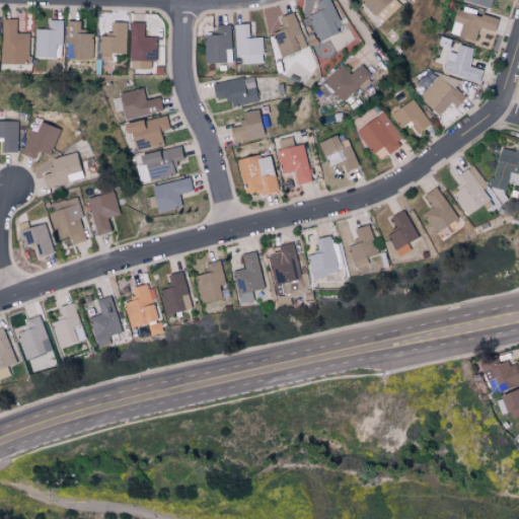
[(343,28),(329,0),(317,0),(314,1),(318,10),(307,15),(318,40),(343,28)]
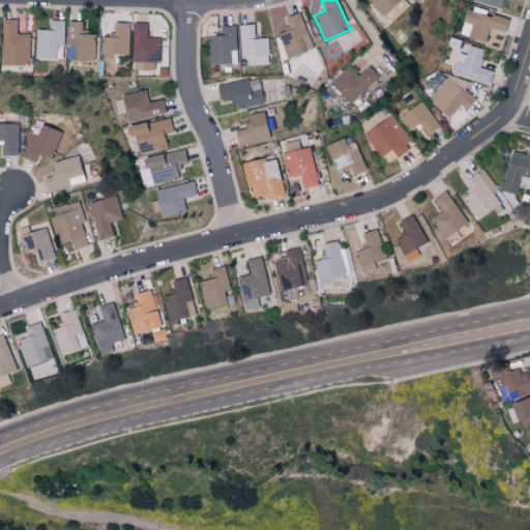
[(367,0),(390,23),(409,4),(405,0),(367,0)]
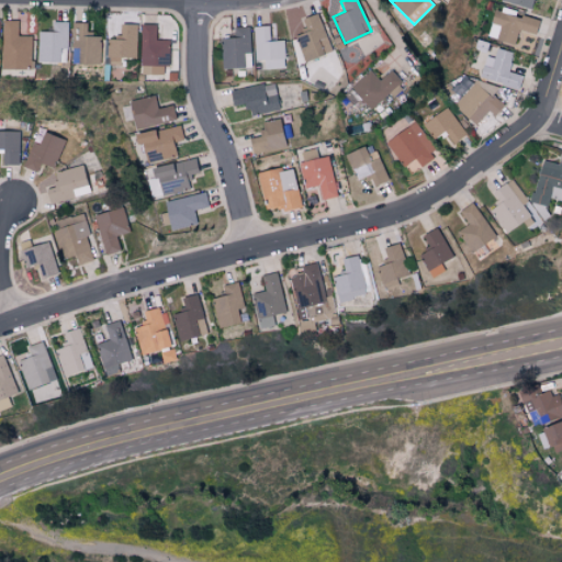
[(539,20),(515,14),(516,12),(494,7),(487,37),(514,44),(517,30),(536,34),(539,20)]
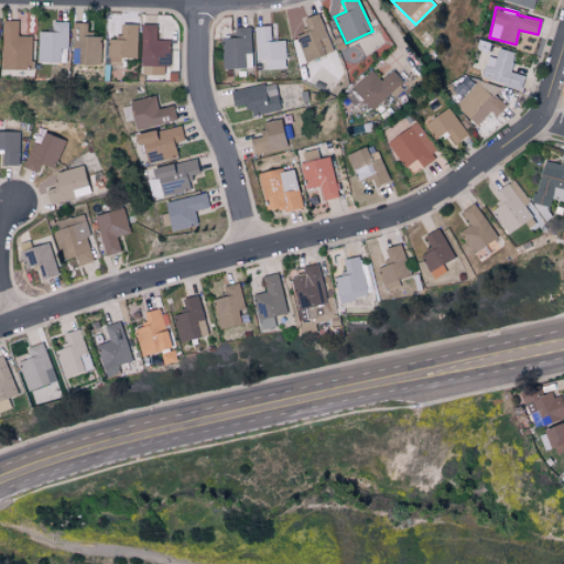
[(304,18),(307,31),(296,34),(304,61),(332,53),(320,12),(304,18)]
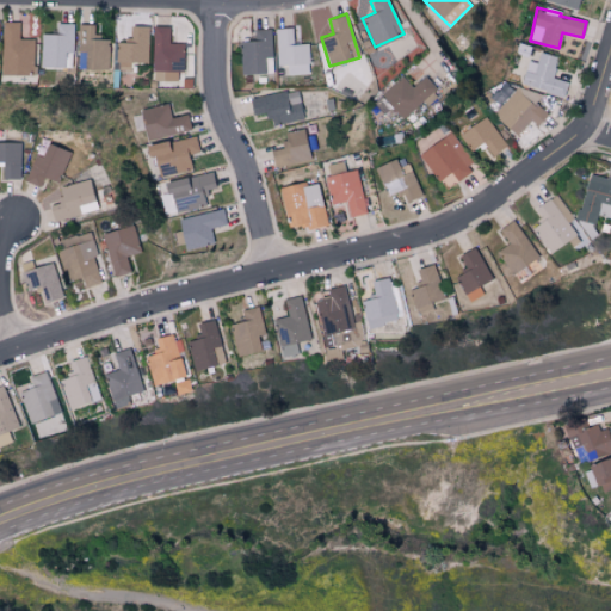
[(19,38),(19,22),(2,22),(1,78),(37,79),(37,66),(34,66),(34,38),(19,38)]
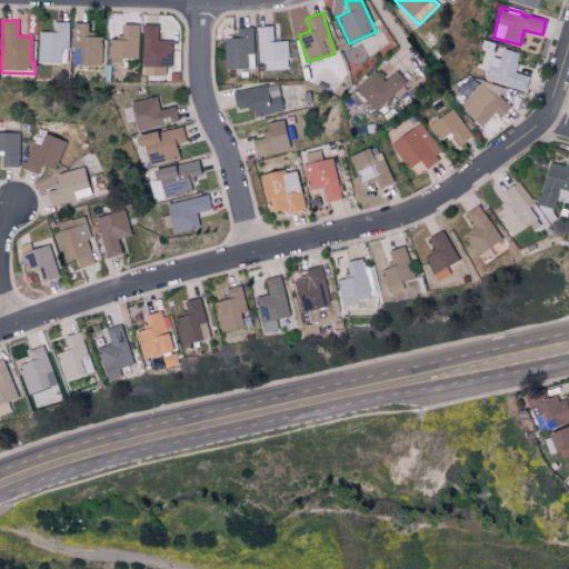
[(67,49),(68,22),(52,22),(52,31),(38,31),(37,62),(60,62),(60,49),(67,49)]
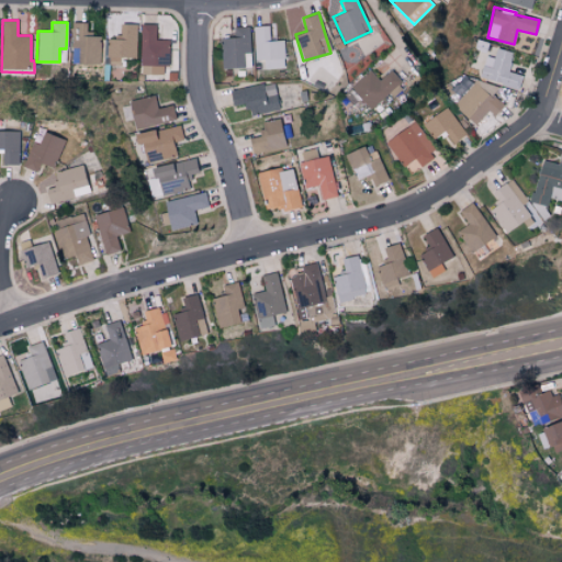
[(87,22),(72,22),(70,64),(100,64),(101,34),(87,33),(87,22)]
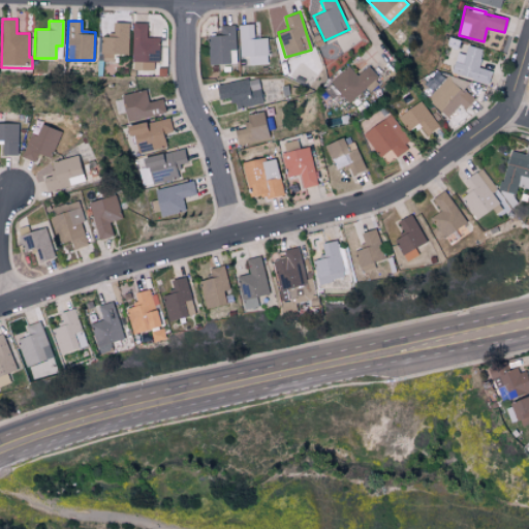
[(100,60),(113,61),(113,54),(128,54),(129,23),(114,22),(113,37),(101,36),(100,60)]
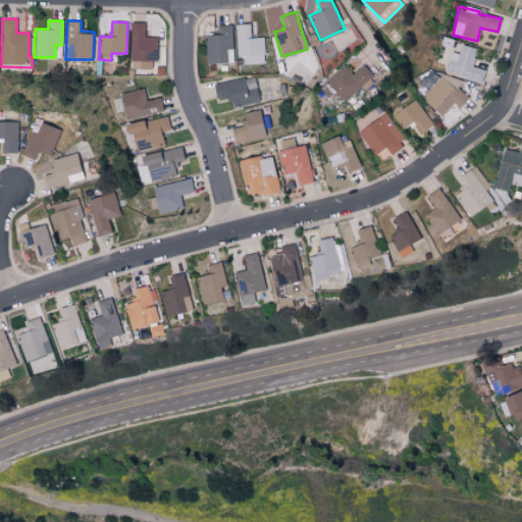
[(157,61),(157,37),(144,37),(144,21),(132,21),(131,68),(151,68),(151,61),(157,61)]
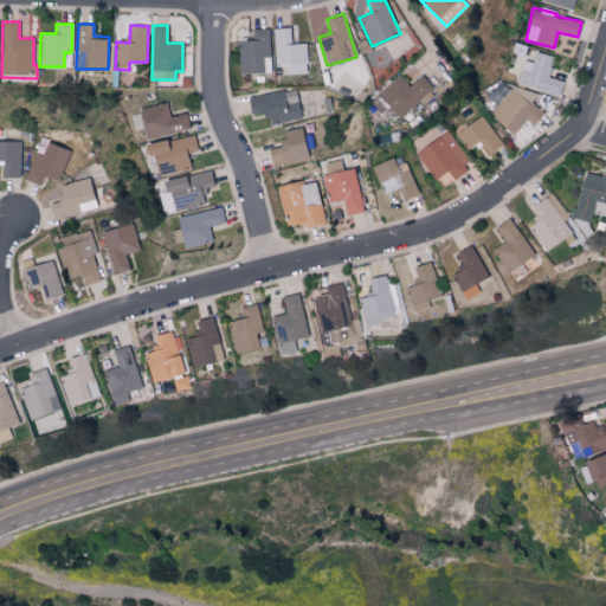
[(292,44),(291,27),(275,28),(276,64),(308,64),(307,43),(292,44)]
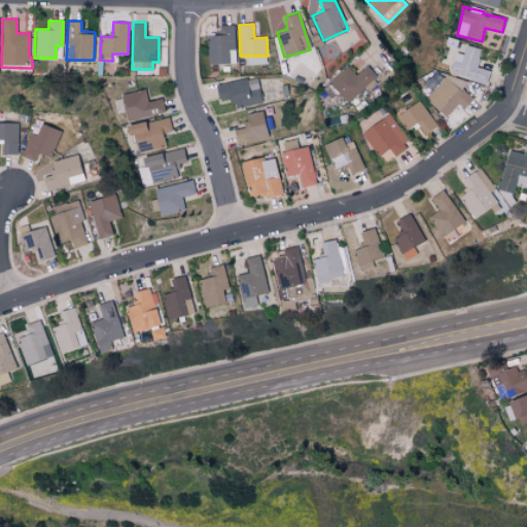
[(236,63),(235,25),(220,25),(220,35),(208,36),(209,64),(236,63)]
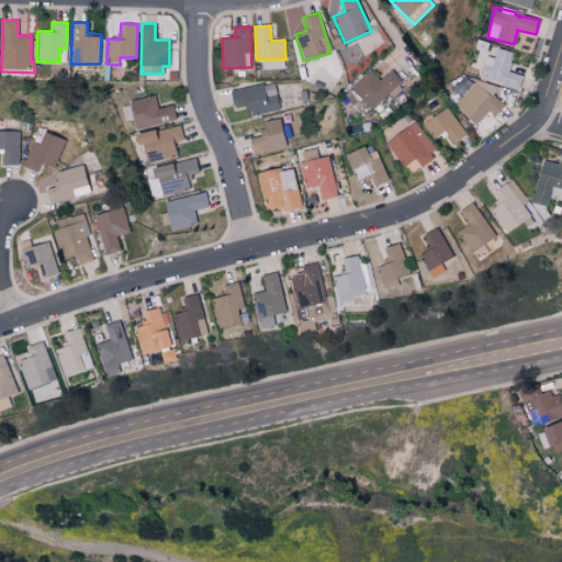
[(480,79),(518,87),(521,75),(507,71),(512,52),(496,48),(493,60),(484,59),(480,79)]
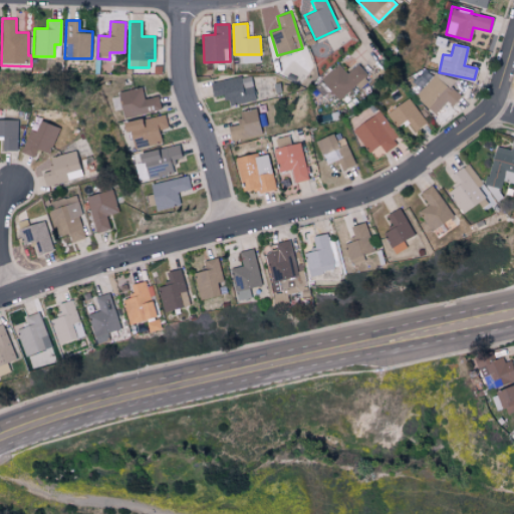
[(339,100),(366,73),(356,63),(347,73),(337,63),(320,81),(339,100)]
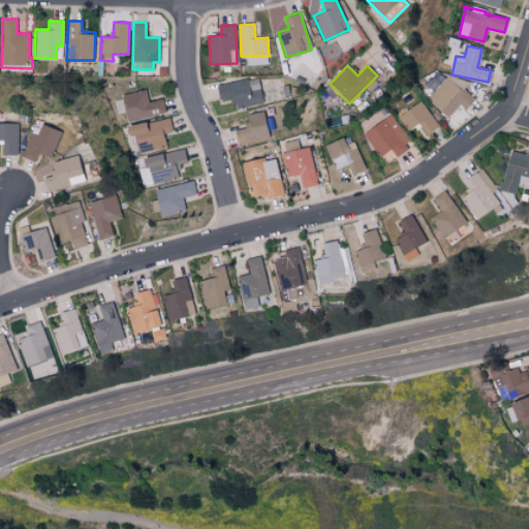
[(465,109),(474,98),(447,76),(428,100),(448,117),(460,104),(465,109)]
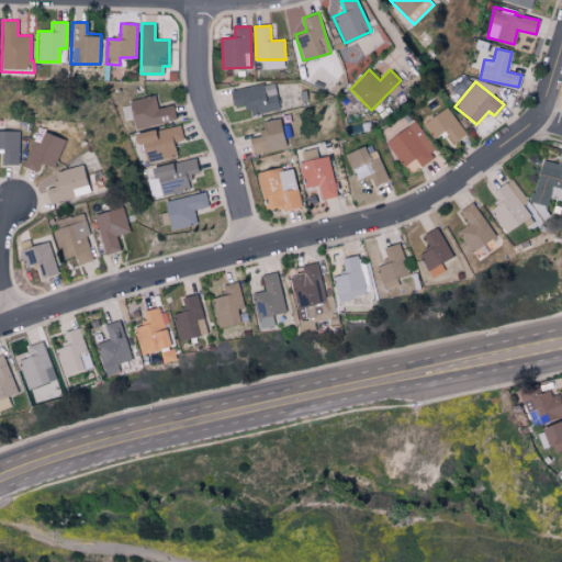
[(274,82),(229,89),(233,107),(244,104),(246,115),(279,110),(274,82)]
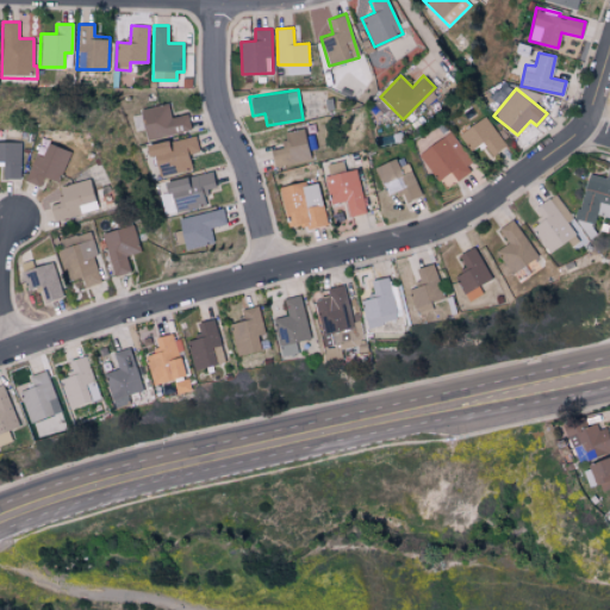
[(191,129),(187,113),(172,117),(167,103),(139,110),(148,141),(191,129)]
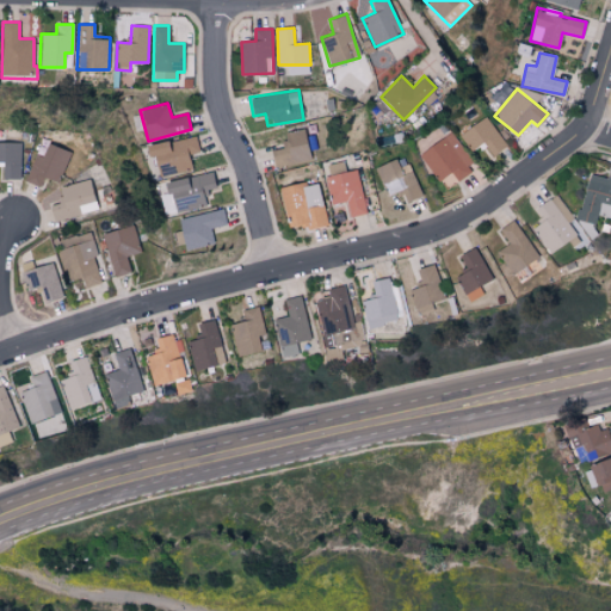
[(483,146),(492,158),(508,146),(486,116),(461,134),(474,152),(483,146)]
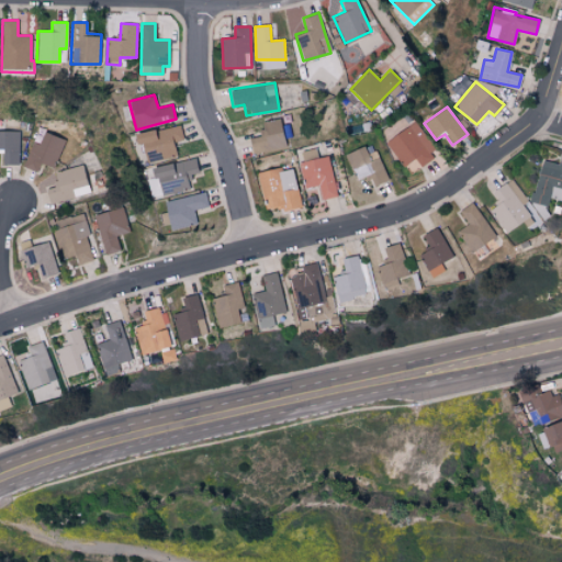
[(259,122),(262,135),(249,138),(253,154),(287,146),(280,117),(259,122)]
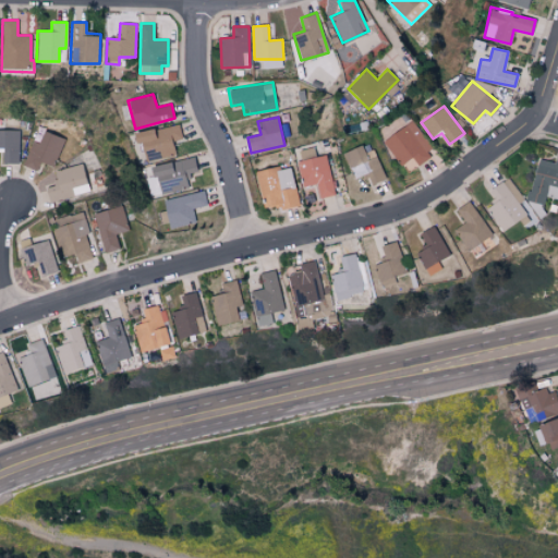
[(435,155),(413,120),(384,140),(400,166),(413,158),(417,166),(435,155)]
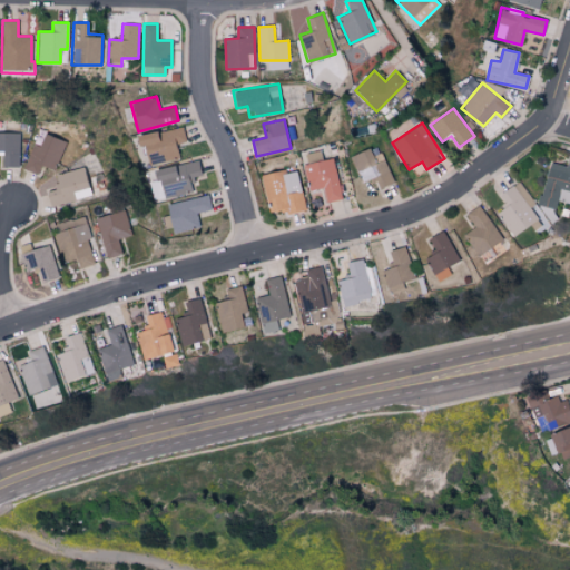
[(149,166),(178,158),(175,144),(186,141),(183,126),(135,136),(138,147),(145,145),(149,166)]
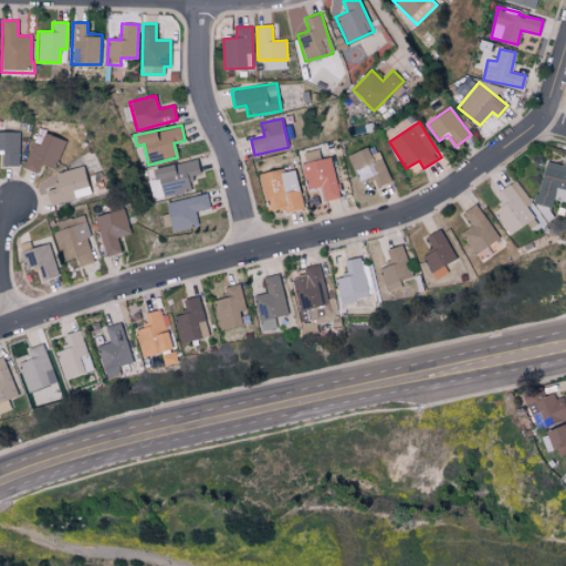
[(19,166),(19,133),(0,132),(0,149),(3,150),(2,166),(19,166)]
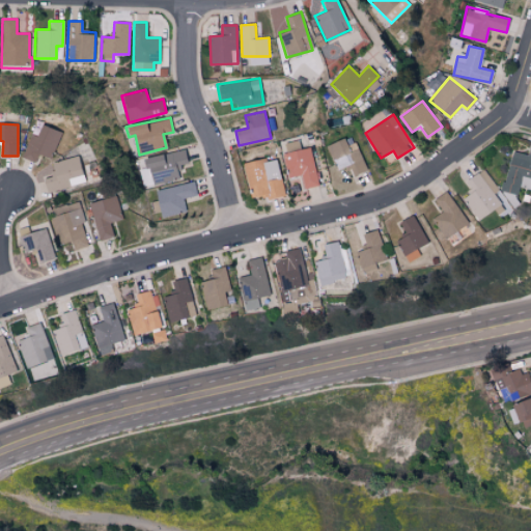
[(31,134),(22,157),(34,162),(37,154),(51,159),(61,132),(40,124),(35,136),(31,134)]
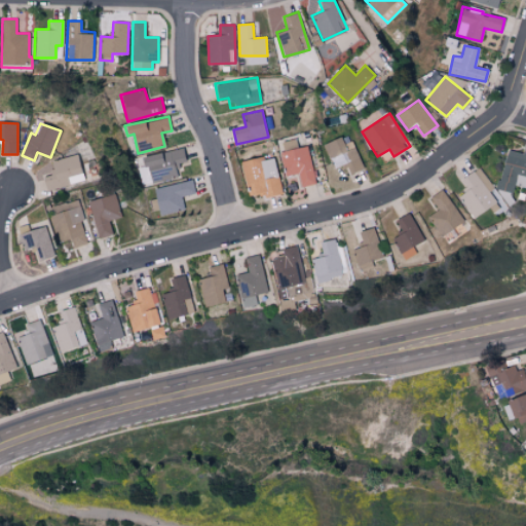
[(349,174),(364,168),(354,147),(346,150),(340,137),(323,143),(333,170),(346,164),(349,174)]
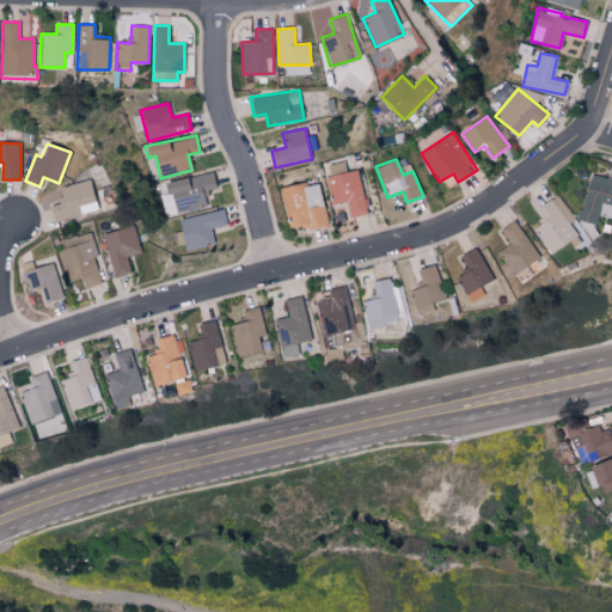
[(611,165),(607,179),(589,175),(577,220),(595,225),(598,215),(611,218),(611,165)]
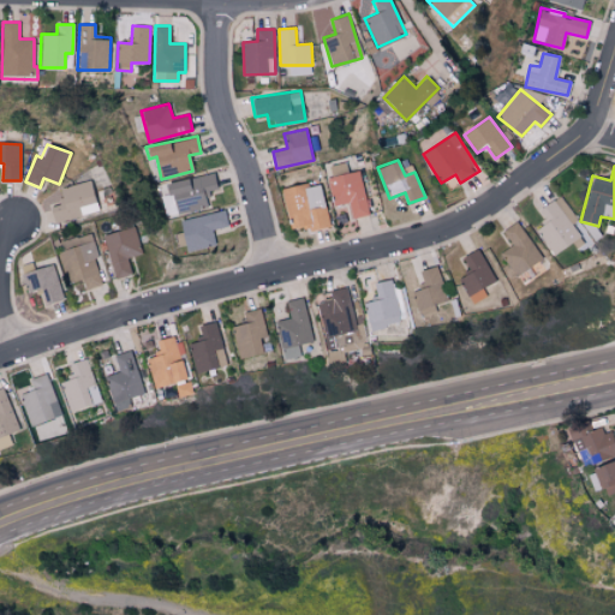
[(218,189),(213,171),(166,185),(175,216),(209,207),(206,192),(218,189)]
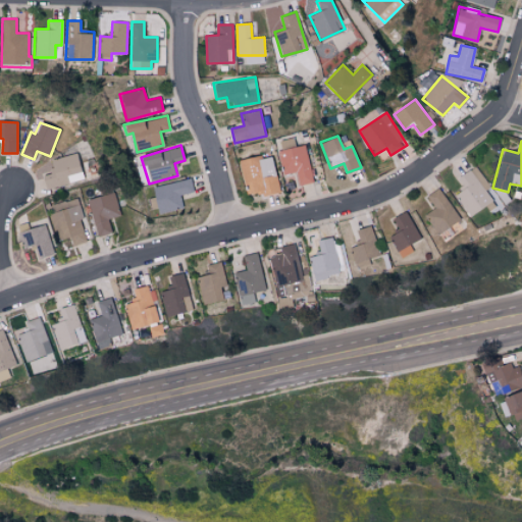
[(278,149),(282,174),(297,172),(299,185),(312,183),(307,146),(278,149)]
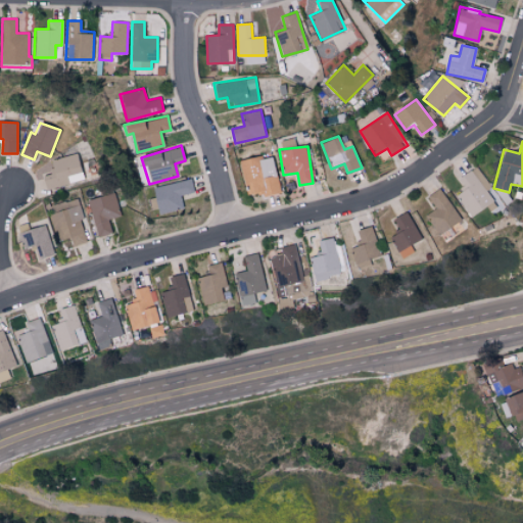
[(83,180),(76,153),(49,160),(53,175),(43,177),(46,189),(83,180)]
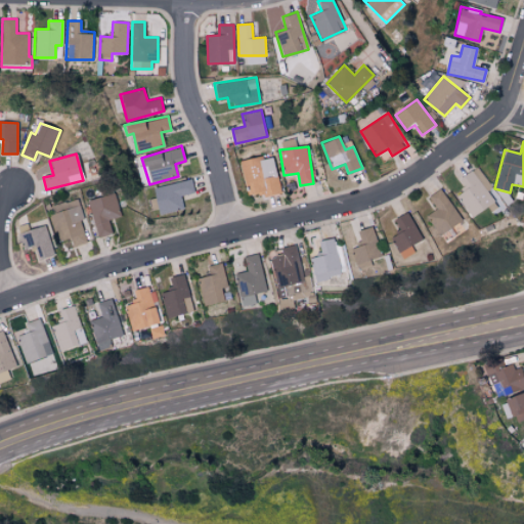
[(247,197),(280,192),(275,157),(264,159),(264,157),(242,160),(247,197)]
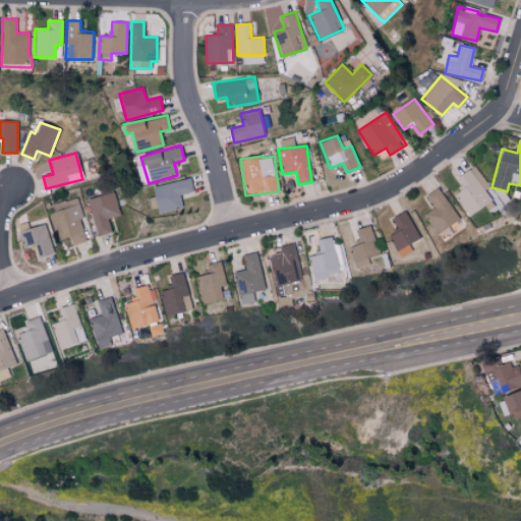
[(463,187),(453,194),(469,216),(491,198),(470,171),(458,180),(463,187)]
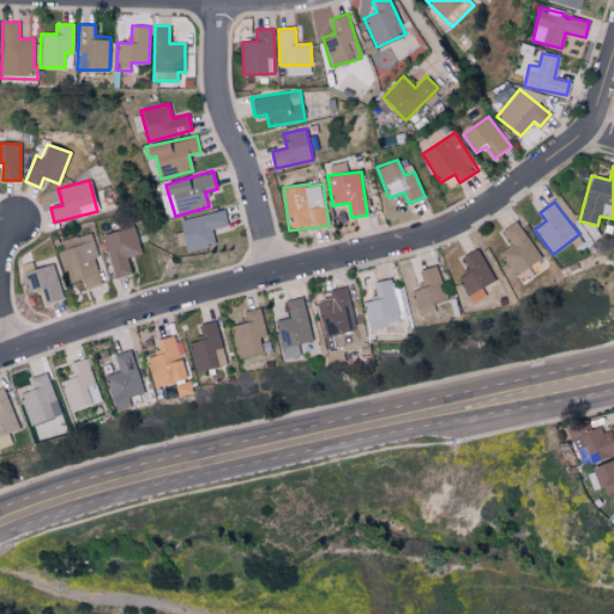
[(180,221),(187,251),(216,244),(212,229),(228,226),(224,210),(180,221)]
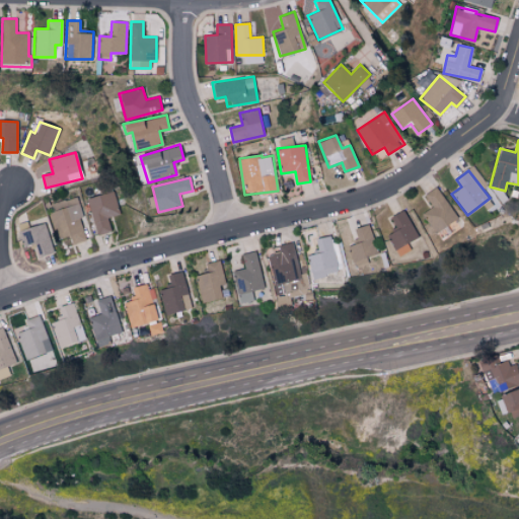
[(456,220),(438,187),(424,194),(432,208),(423,212),(433,232),(456,220)]
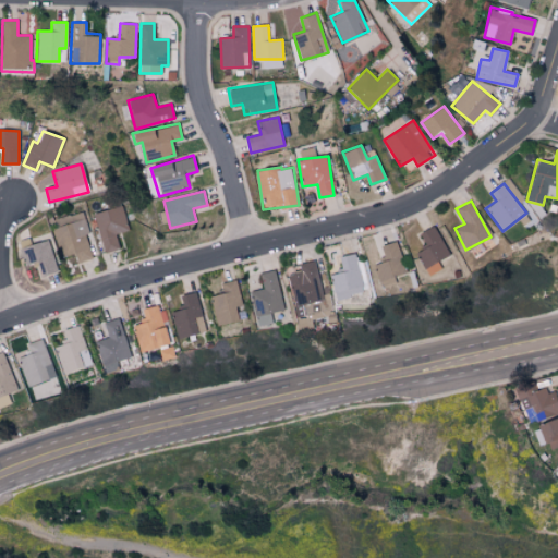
[(119,249),(116,233),(129,231),(123,206),(94,213),(104,253),(119,249)]
